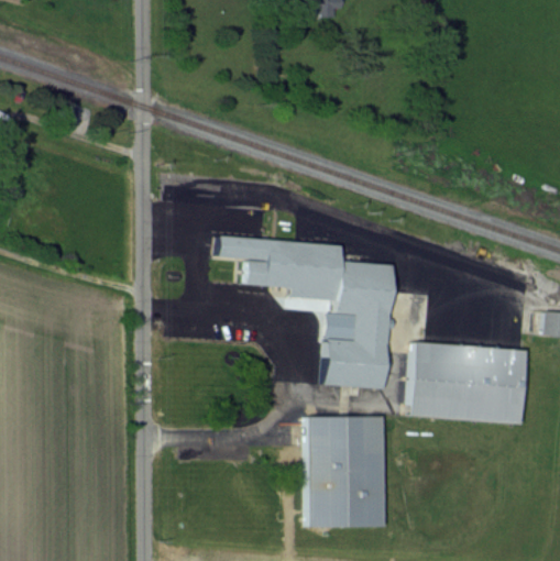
[(338,18),(337,9),(349,9),(348,0),(299,0),(299,10),(319,9),(320,18),(338,18)]
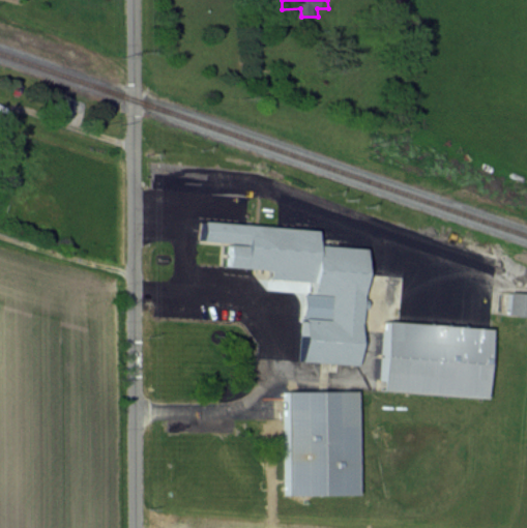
[(372,250),(322,246),(323,231),(207,223),(206,242),(234,244),(233,268),(275,271),(274,281),(318,284),(318,295),(337,296),(334,321),(306,319),(304,362),(364,367),(372,250)]
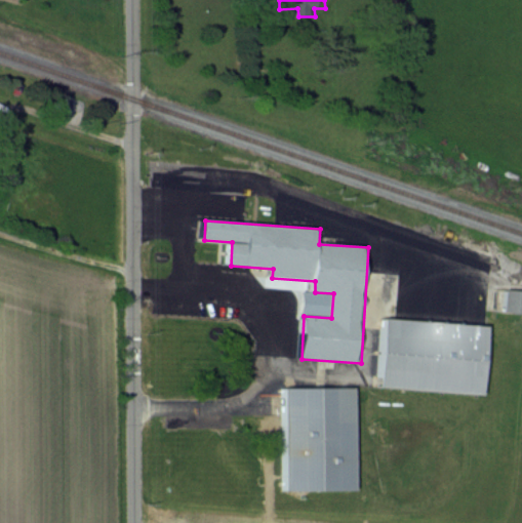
[(521,291),(508,291),(507,313),(521,314),(521,291)]
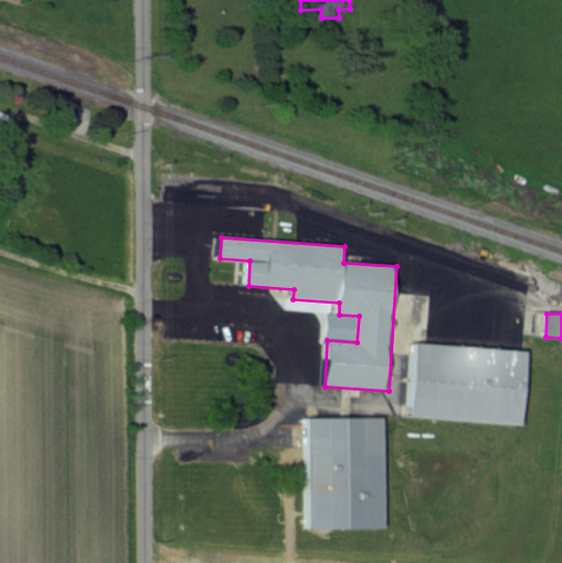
[(529,352),(414,344),(410,418),(525,425),(529,352)]
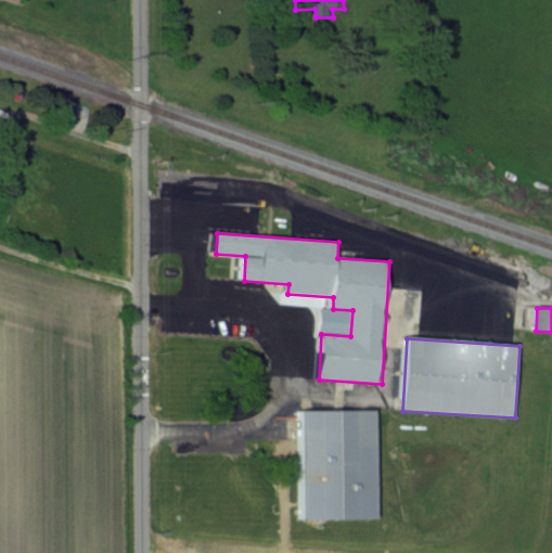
[(305,521),(379,521),(379,411),(306,411),(305,521)]
